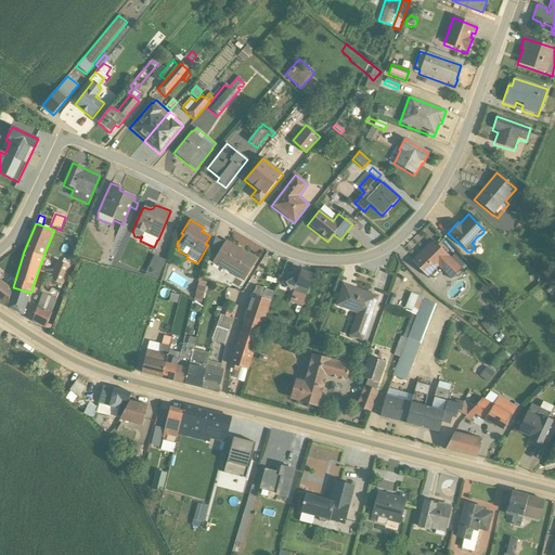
[(224,244),(215,237),(211,249),(218,254),(213,263),(243,282),(244,280),(247,282),(256,268),(253,266),(256,260),(226,242),(224,244)]
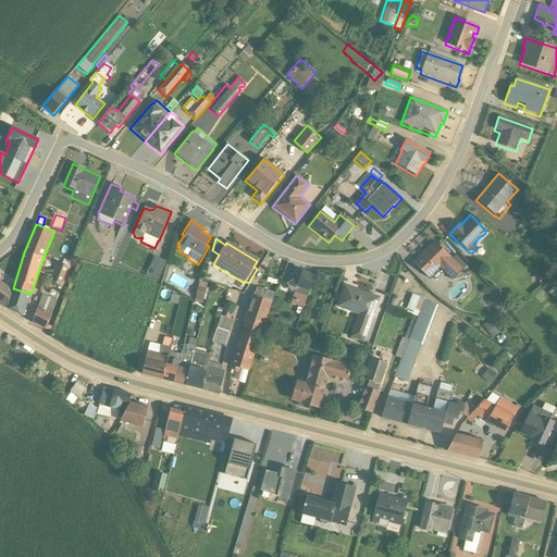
[(434,242),(412,263),(429,279),(438,269),(452,281),(467,267),(456,256),(452,260),(434,242)]
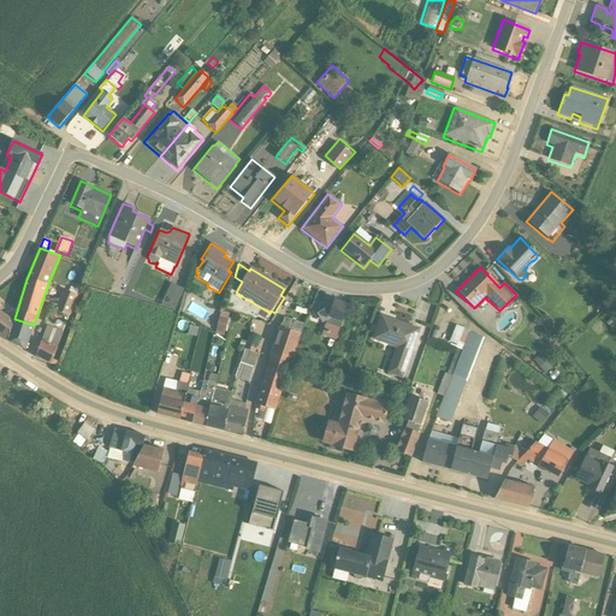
[(184,290),(171,284),(161,306),(175,312),(184,290)]
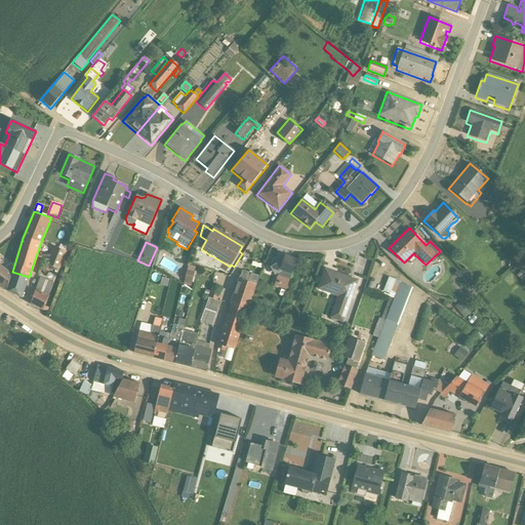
[(66,251),(67,247),(59,244),(58,248),(52,246),(46,265),(58,270),(66,252),(66,251)]
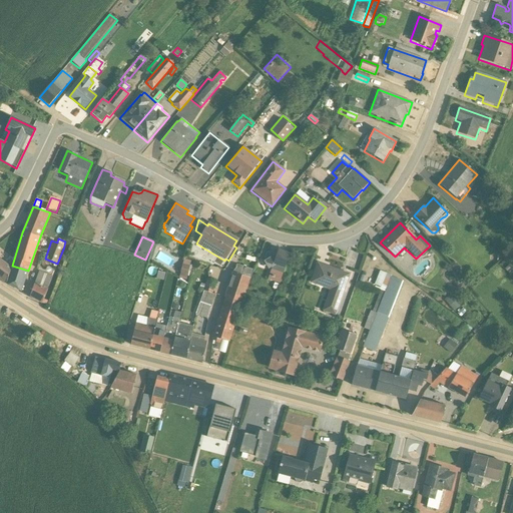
[(272,269),(268,281),(279,284),(289,254),(278,250),(276,257),(274,255),(264,262),(268,270),(272,269)]
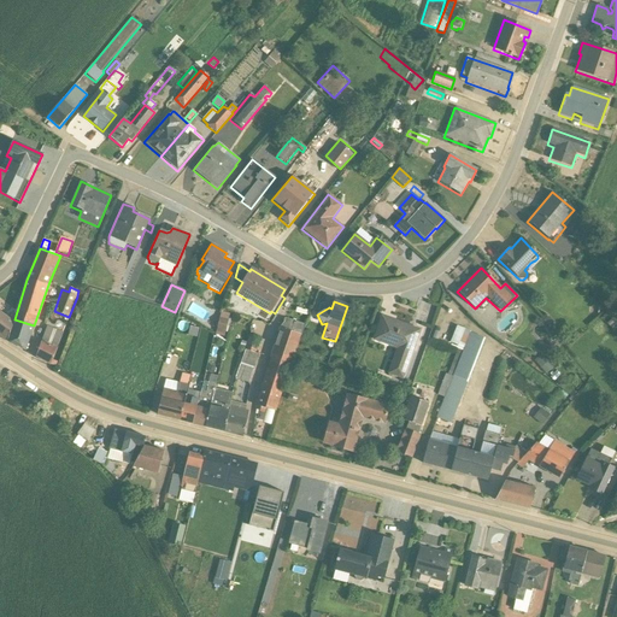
[(0,335),(7,341),(25,351),(34,325),(15,319),(13,321),(0,311),(0,335)]
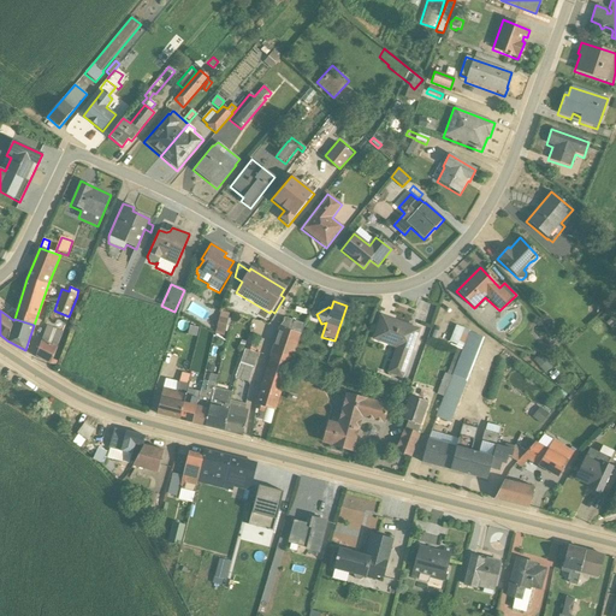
[(55,312),(48,315),(51,321),(58,319),(55,312)]
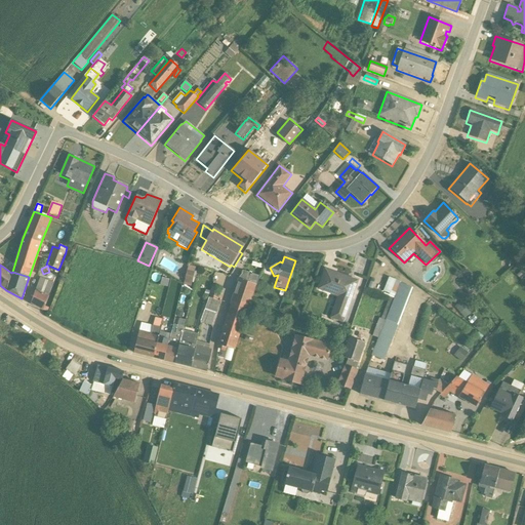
[(195,268),(187,267),(183,285),(190,286),(192,282),(194,283),(196,273),(194,272),(195,268)]
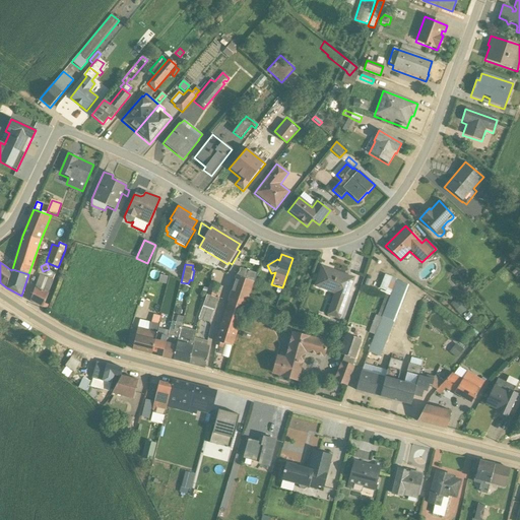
[(511,272),(519,280),(519,268),(517,266),(511,272)]
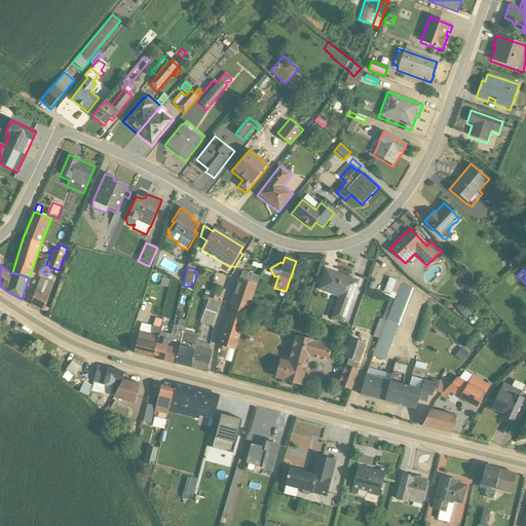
[(248,312),(259,276),(258,276),(242,271),(239,280),(238,280),(230,306),(248,312)]
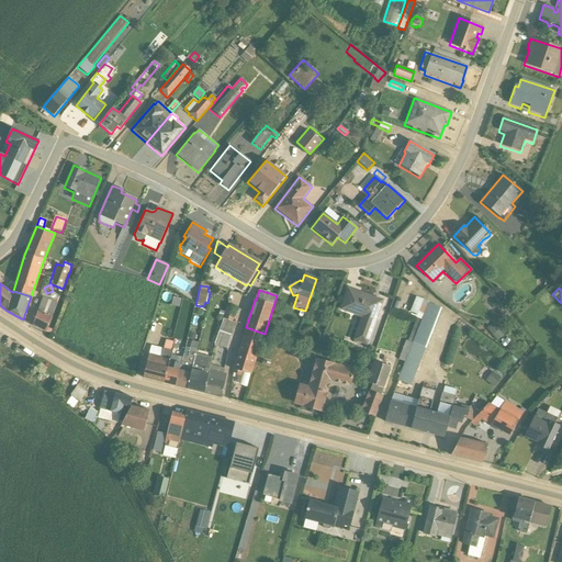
[(381,302),(348,290),(340,312),(360,318),(351,341),(366,346),(381,302)]
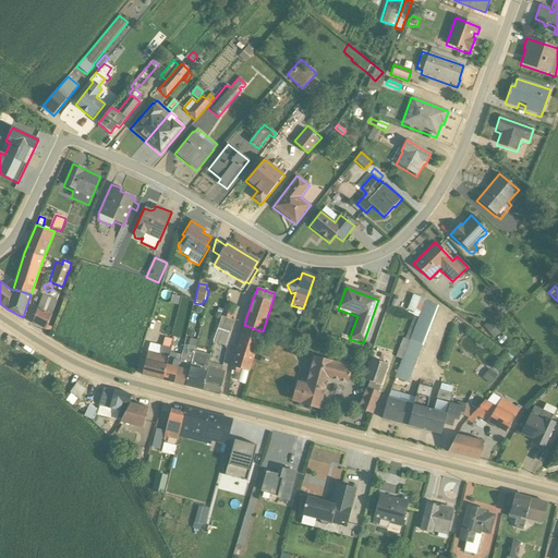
[(424,301),(425,300),(413,294),(407,310),(407,311),(419,315),(417,317),(401,360),(393,378),(408,384),(438,306),(437,306),(424,301)]
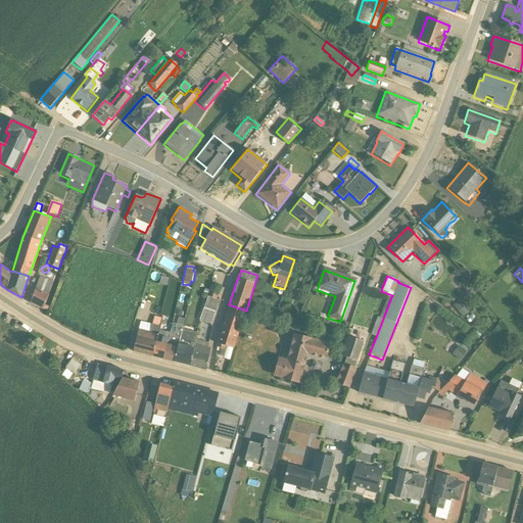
[(43,310),(53,282),(39,277),(31,302),(43,310)]
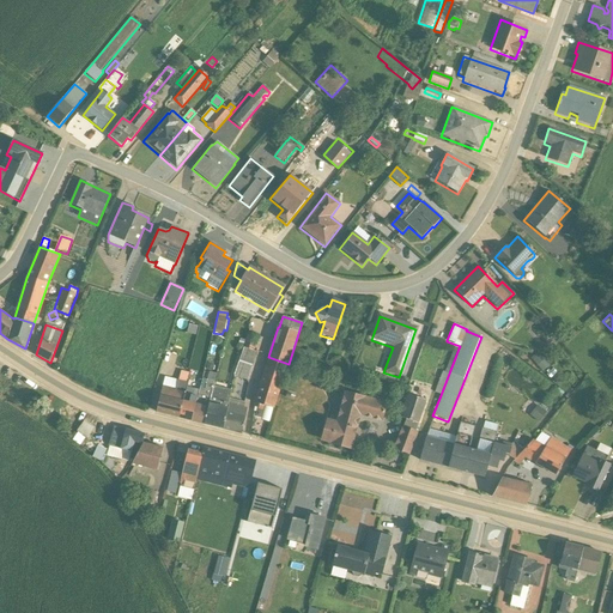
[(247,335),(243,347),(254,351),(258,338),(247,335)]
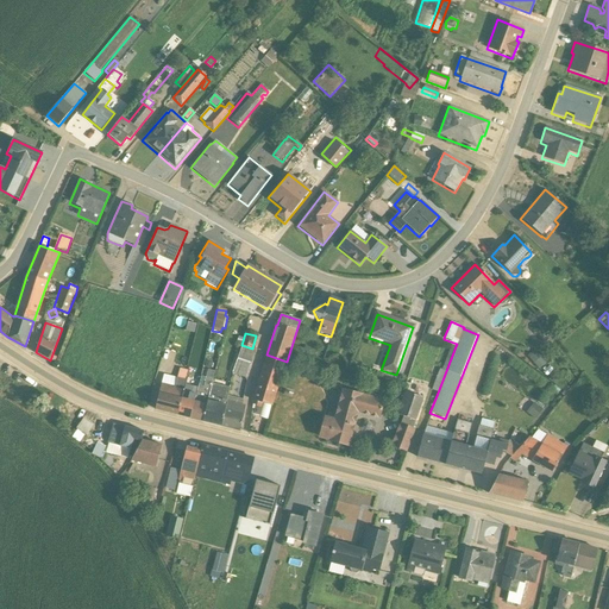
[(253,350),(242,345),(232,374),(245,378),(253,350)]
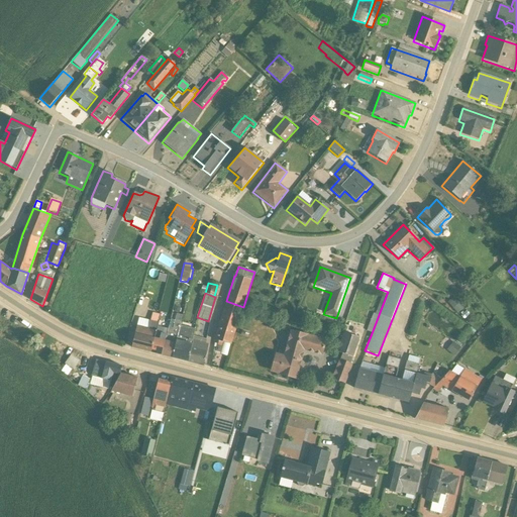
[(372,333),(387,294),(383,293),(375,314),(373,314),(366,331),(372,333)]
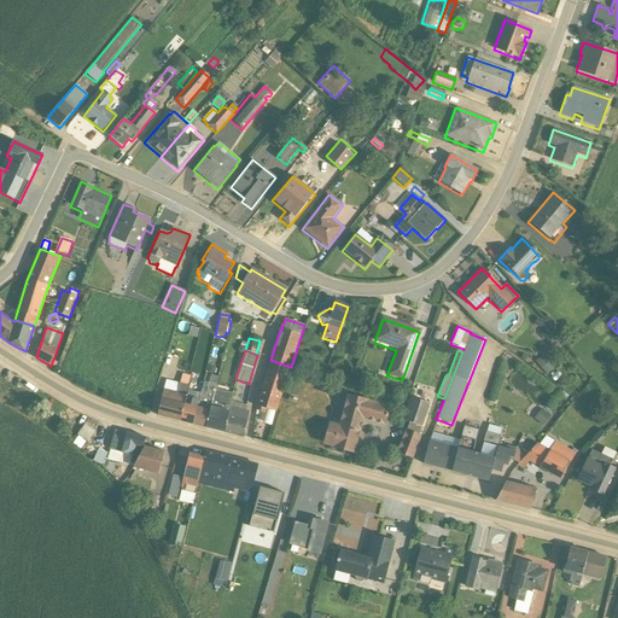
[(297,351),(295,357),(313,362),(315,354),(310,353),(308,354),(297,351)]
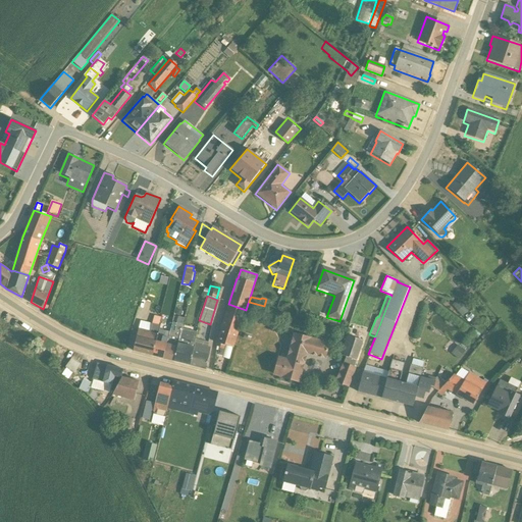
[(459,299),(453,304),(462,315),(468,310),(459,299)]
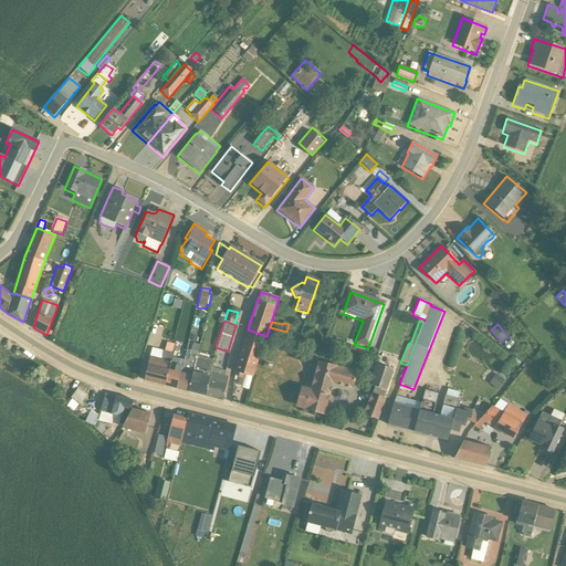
[(253,378),(266,336),(248,329),(233,373),(239,374),(238,378),(245,380),(248,376),(253,378)]
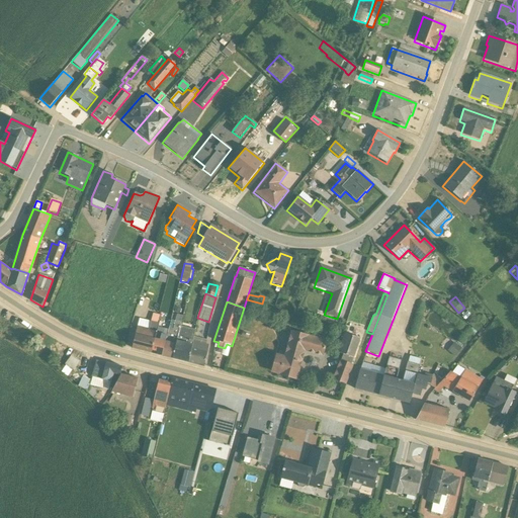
[(259,314),(263,324),(272,320),(268,309),(259,314)]
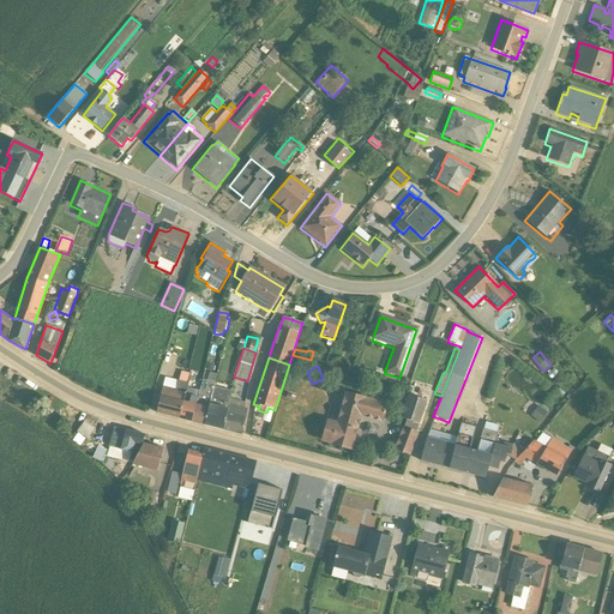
[(164,378),(156,413),(179,419),(187,387),(190,374),(181,372),(179,381),(164,378)]
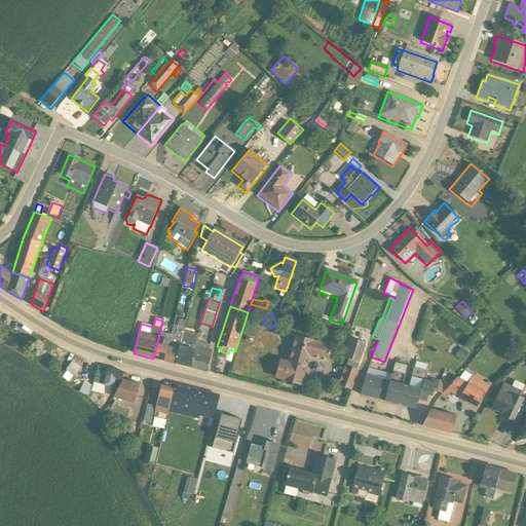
[(183,332),(184,327),(174,324),(171,335),(163,362),(175,365),(183,332)]
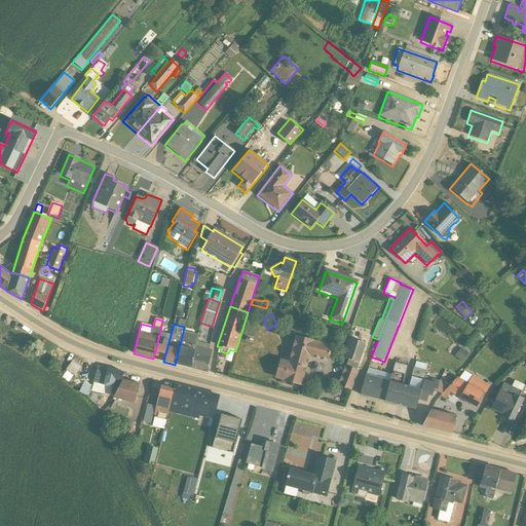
[(153,359),(163,362),(171,335),(160,332),(153,359)]
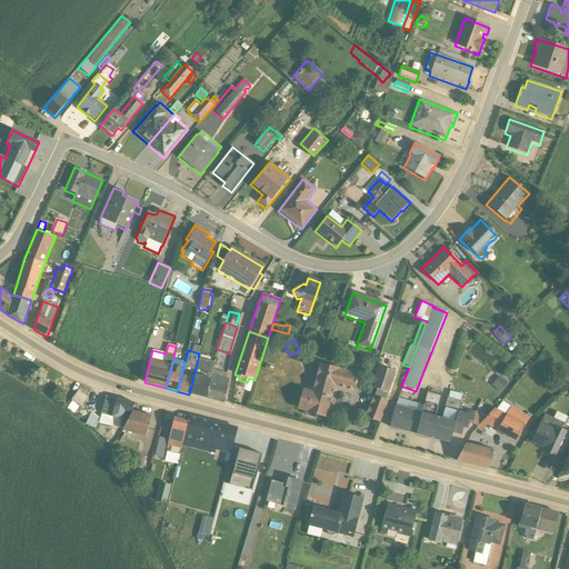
[(213,362),(198,359),(189,395),(207,399),(212,370),(213,362)]
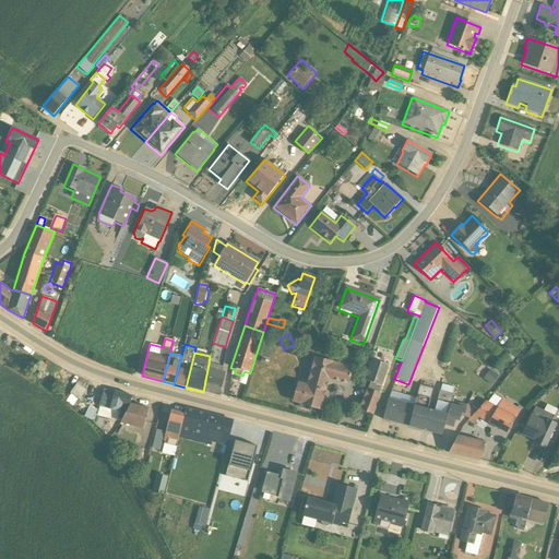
[(348,385),(353,368),(353,367),(313,357),(306,384),(297,382),(292,403),(320,412),(329,380),(348,385)]
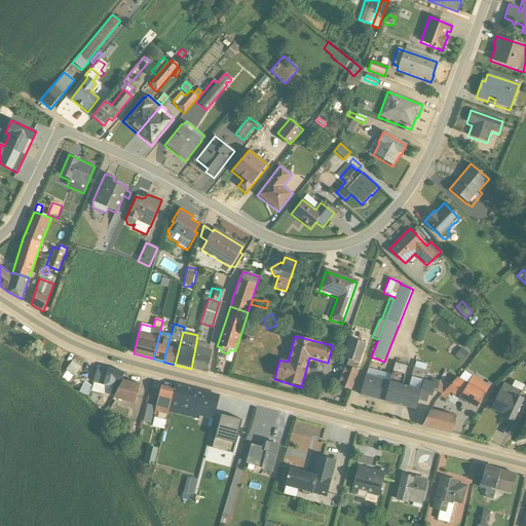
[(366,344),(349,338),(342,359),(347,361),(345,366),(344,366),(337,385),(351,391),(359,371),(357,370),(366,344)]
